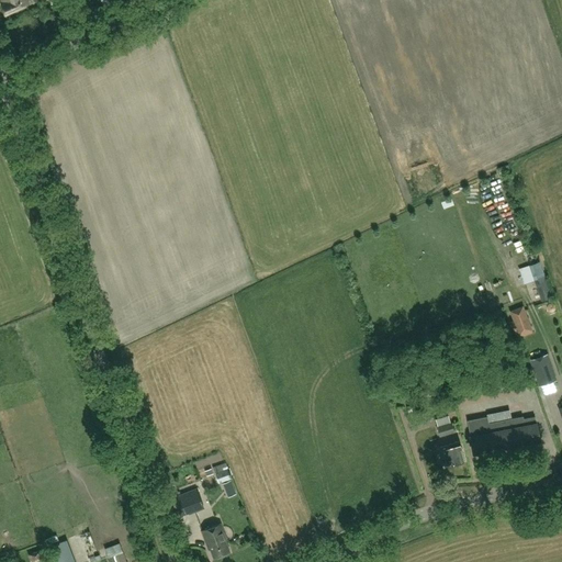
[(26,0),(1,0),(3,4),(1,6),(6,15),(30,4),(26,0)]
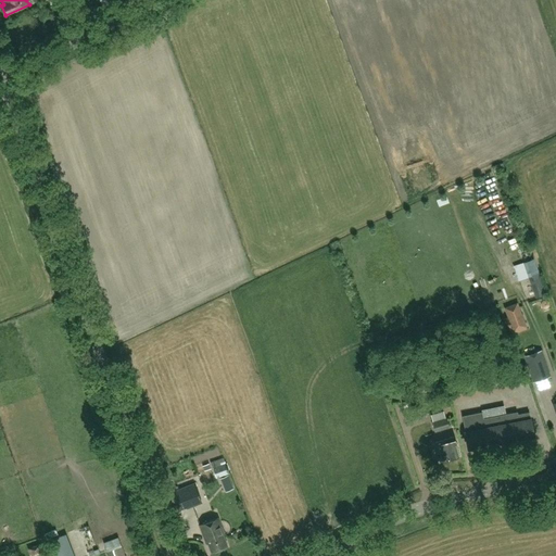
[(504,308),(515,335),(527,329),(517,303),(504,308)]
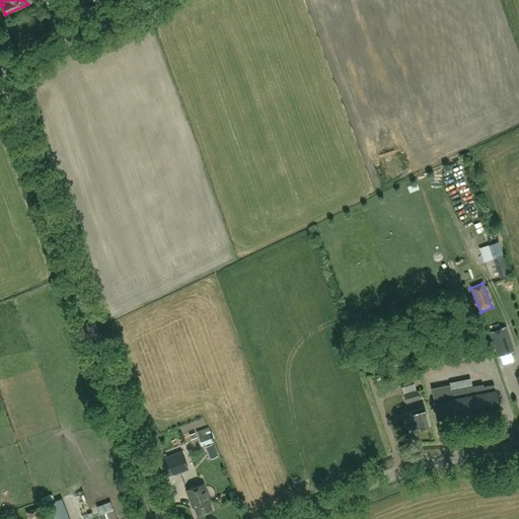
[(505,327),(490,334),(498,357),(513,351),(505,327)]
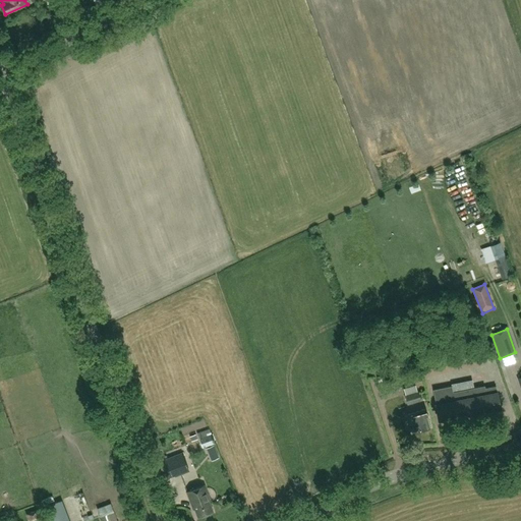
[(418,393),(417,394),(415,386),(403,389),(405,397),(407,404),(420,400),(418,393)]
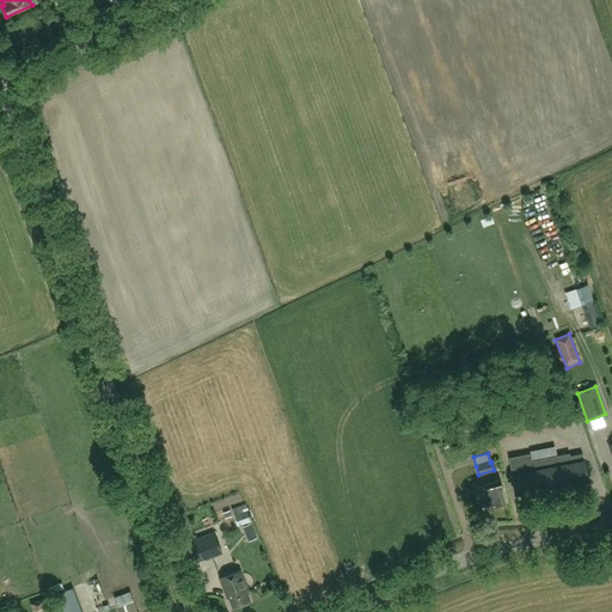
[(508,458),(515,495),(587,481),(582,454),(570,456),(569,453),(532,460),(531,454),(508,458)]
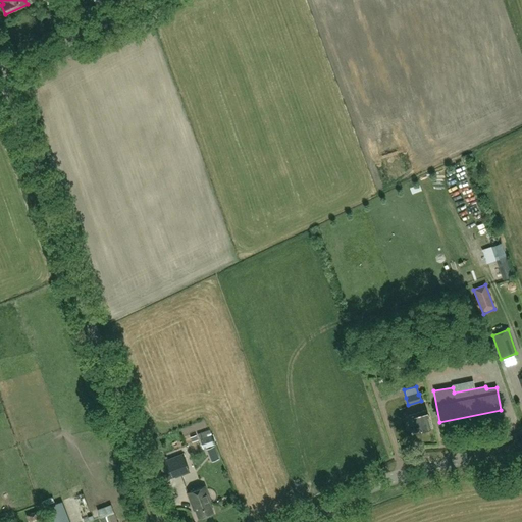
[(426,410),(408,415),(412,431),(419,430),(419,431),(430,428),(428,419),(429,419),(426,410)]
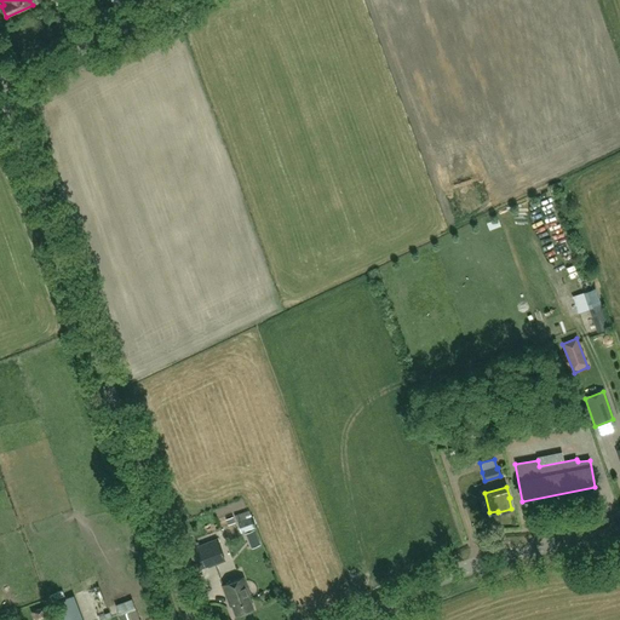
[(240,533),(254,529),(251,518),(237,522),(240,533)]
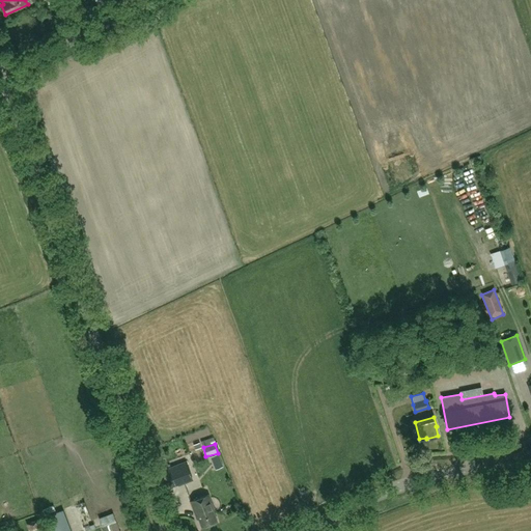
[(215,464),(221,462),(219,453),(212,456),(215,464)]
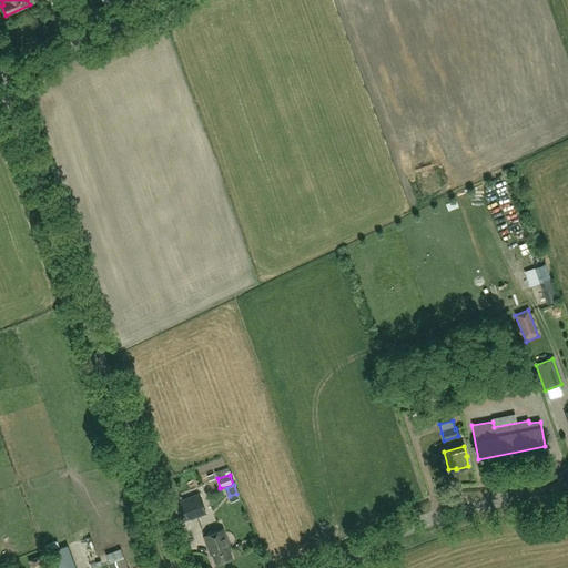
[(198,496),(175,504),(183,521),(204,514),(198,496)]
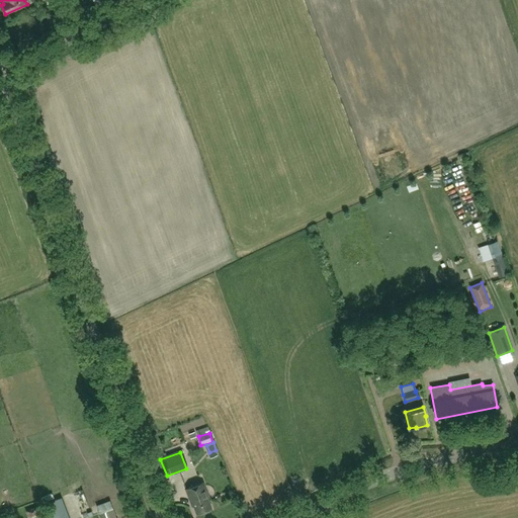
[(208,498),(202,483),(186,489),(191,502),(192,502),(197,514),(211,509),(207,498),(208,498)]
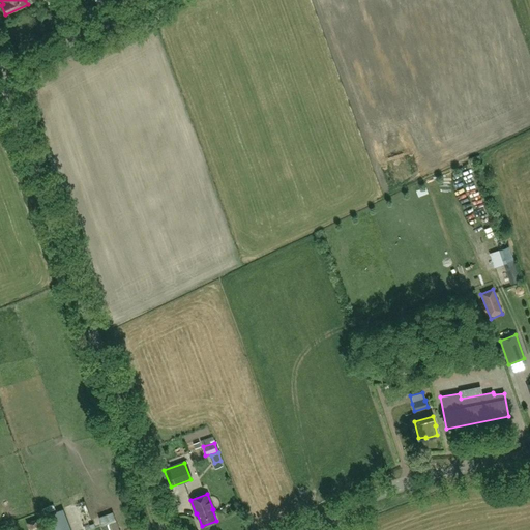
[(118,529),(115,521),(116,521),(113,512),(100,517),(104,525),(107,524),(108,529),(118,529)]
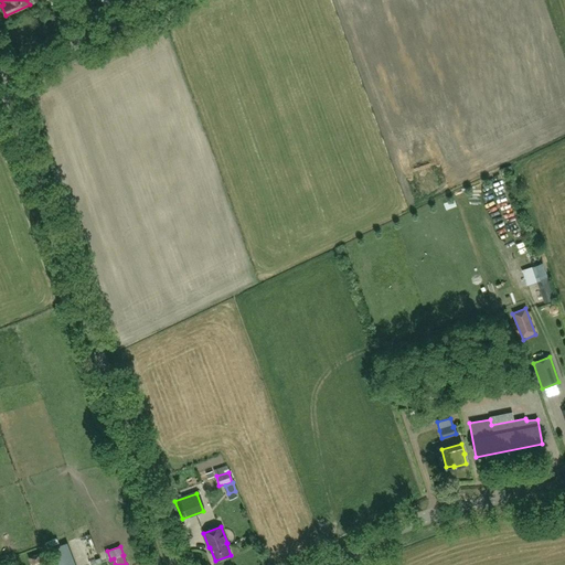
[(41,553),(28,557),(30,564),(34,564),(44,562),(41,553)]
